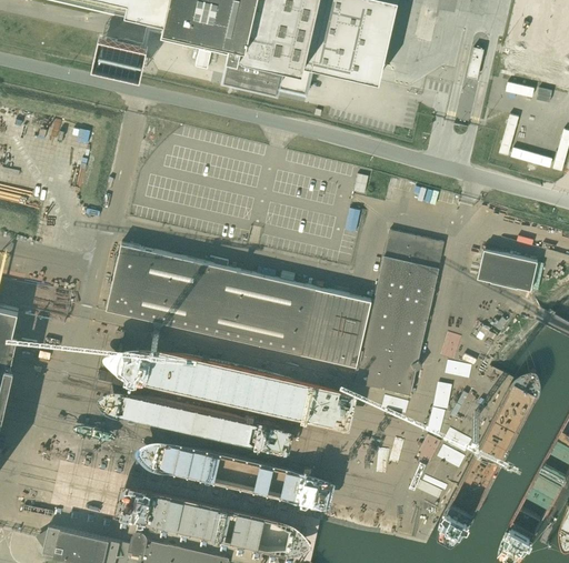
[(129,0),(127,10),(166,19),(162,32),(232,49),(226,77),(306,96),(312,68),(379,83),(398,3),(385,0),(129,0)]
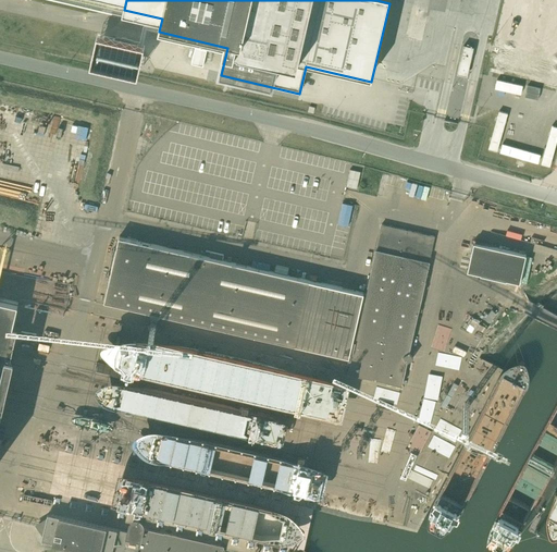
[(143,70),(148,33),(128,31),(127,41),(132,41),(131,48),(119,46),(120,39),(123,39),(124,29),(102,25),(97,63),(143,70)]
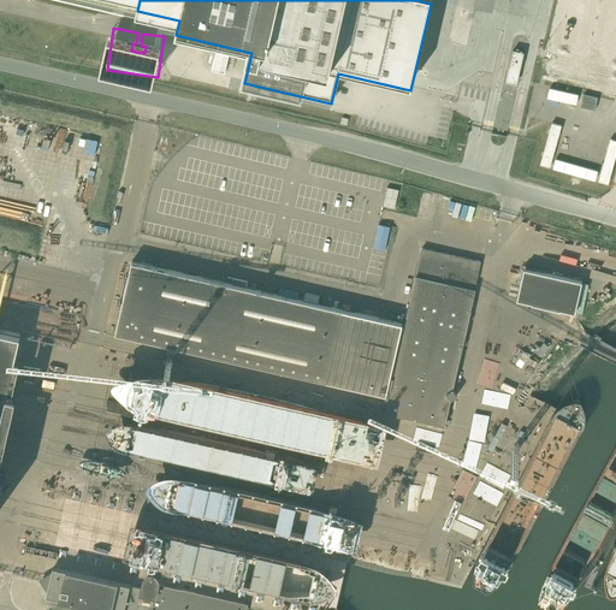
[(513,53),(505,84),(515,87),(522,55),(513,53)]
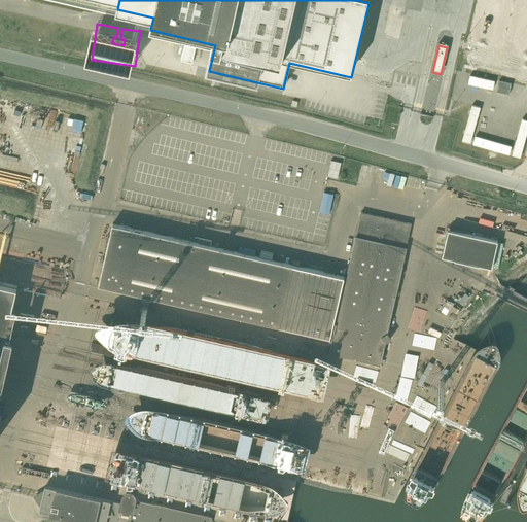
[(184,49),(181,64),(192,66),(196,51),(184,49)]
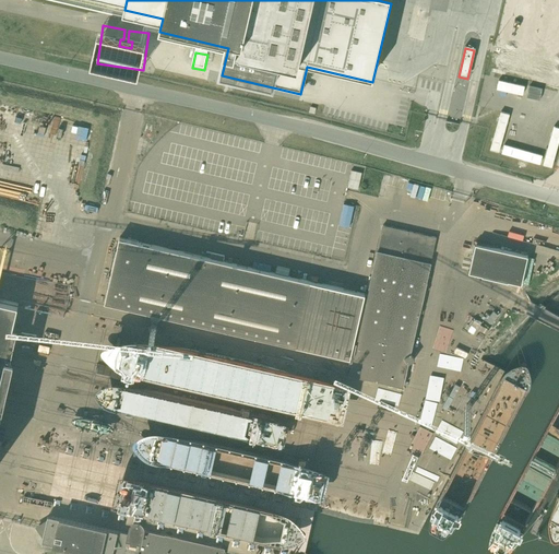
[(521,145),(533,149),(542,116),(528,113),(521,145)]
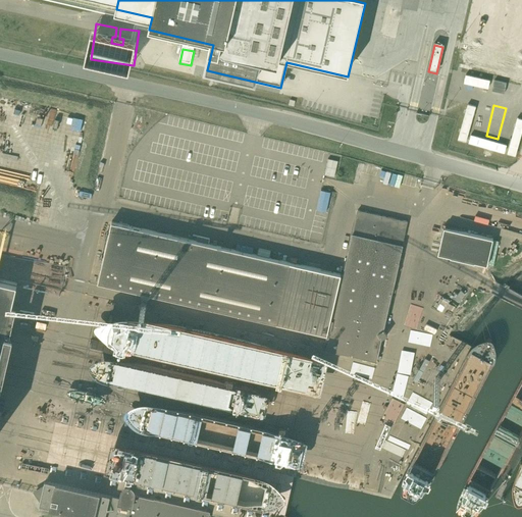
[(519,160),(521,146),(521,120),(519,120),(518,126),(506,123),(503,137),(514,140),(510,158),(519,160)]
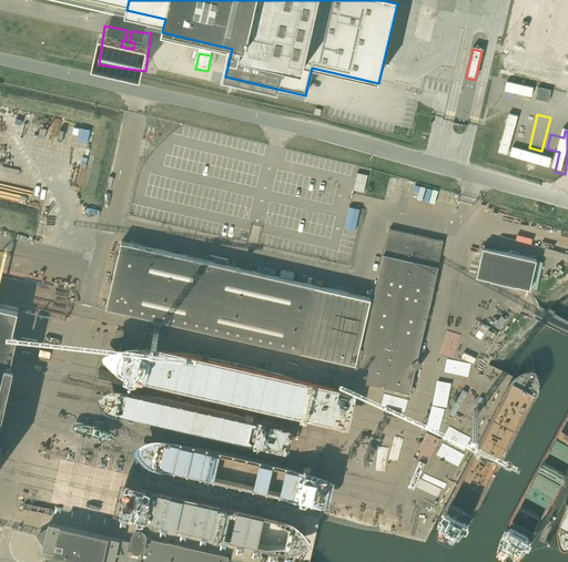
[(514,162),(553,169),(555,157),(515,151),(514,162)]
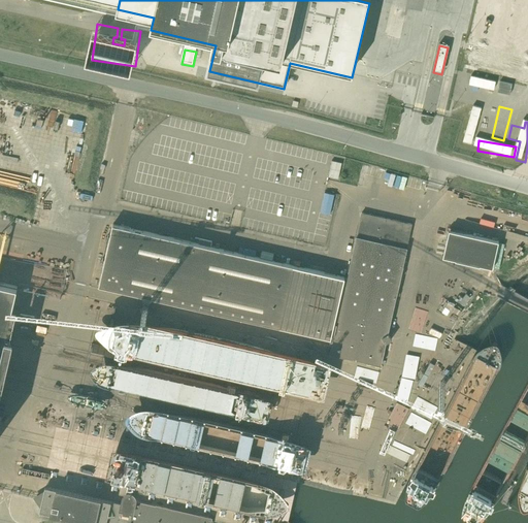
[(332,166),(328,184),(335,186),(339,168),(332,166)]
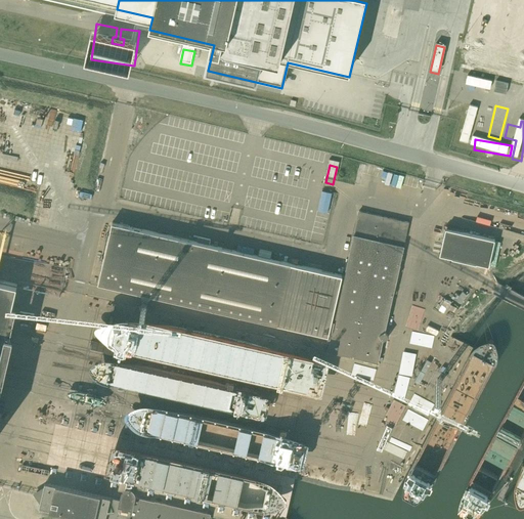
[(376,183),(378,170),(367,169),(365,182),(376,183)]
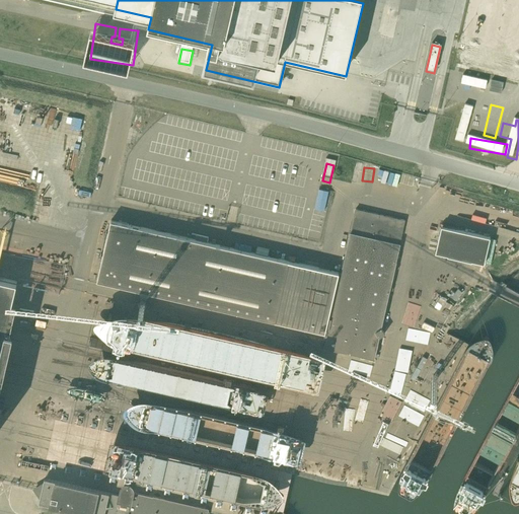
[(377,171),(375,182),(386,185),(388,172),(377,171)]
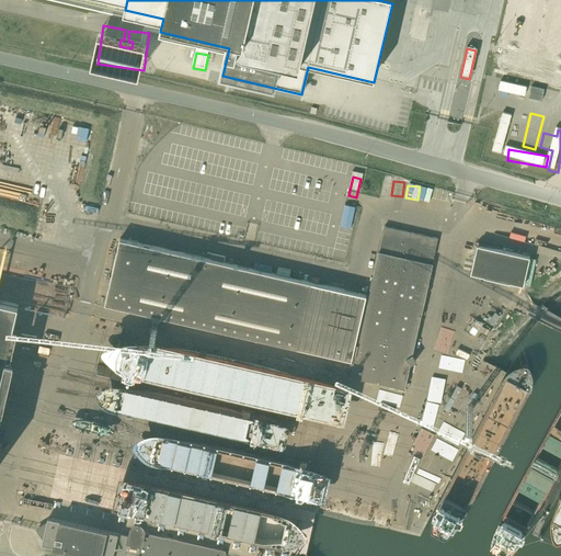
[(448,208),(450,195),(430,191),(427,203),(448,208)]
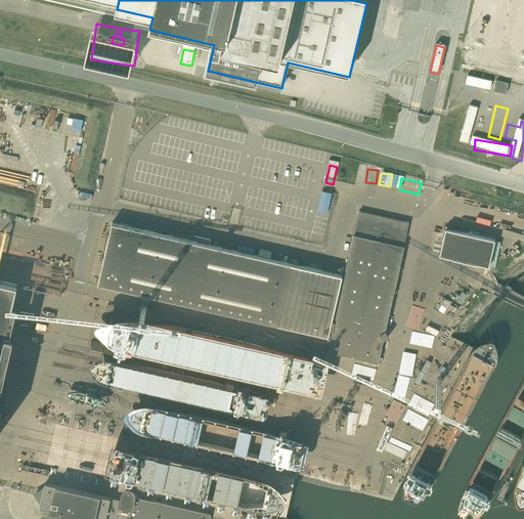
[(325,193),(320,214),(331,216),(335,196),(325,193)]
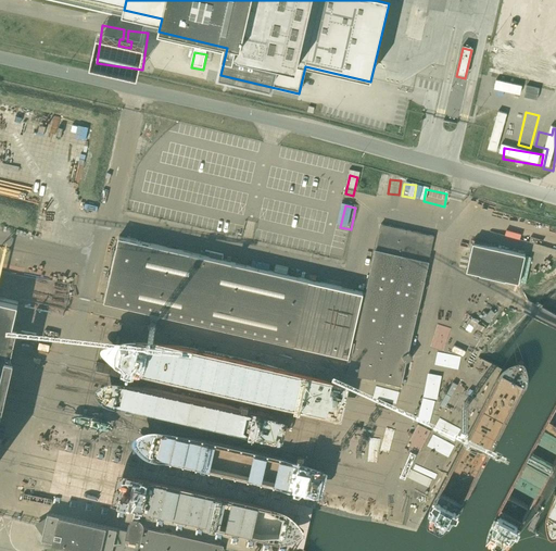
[(118,241),(104,305),(349,362),(349,361),(352,362),(348,377),(401,389),(434,241),(381,229),(366,298),(118,241)]
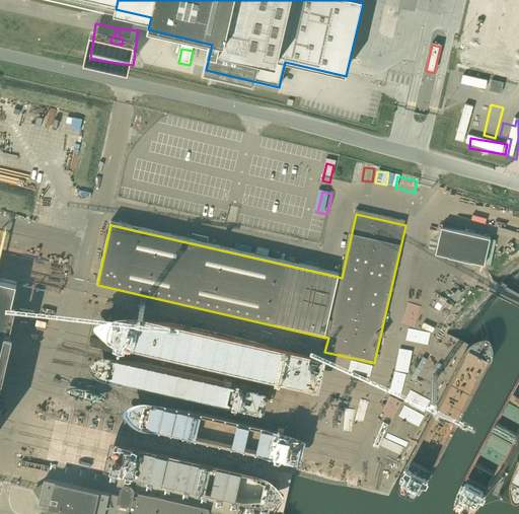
[(436,258),(485,269),(491,242),(442,231),(436,258)]
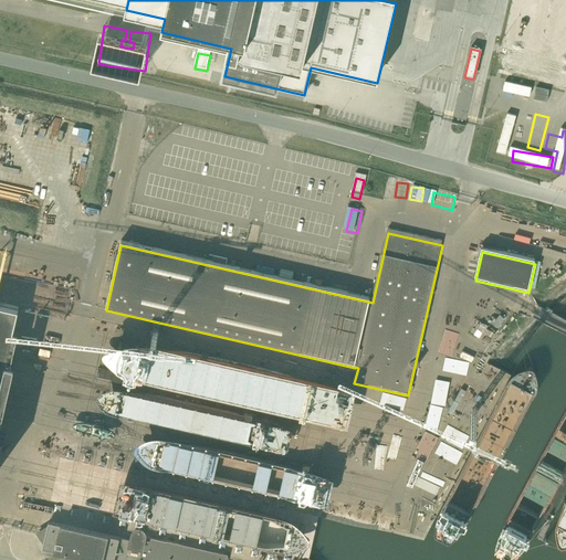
[(0,393),(19,313),(0,307),(0,393)]
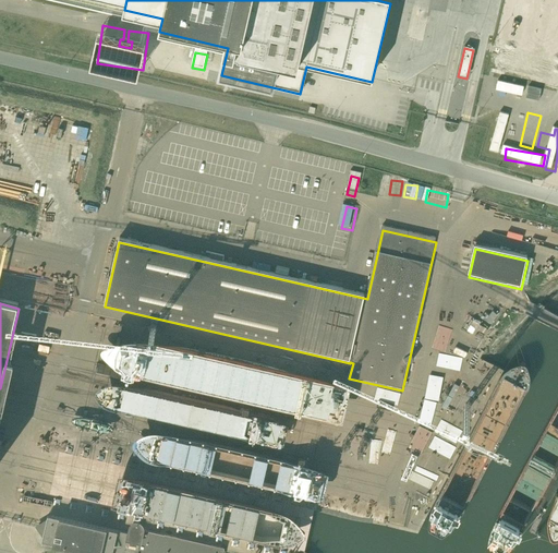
[(477,360),(489,309),(477,307),(465,358),(477,360)]
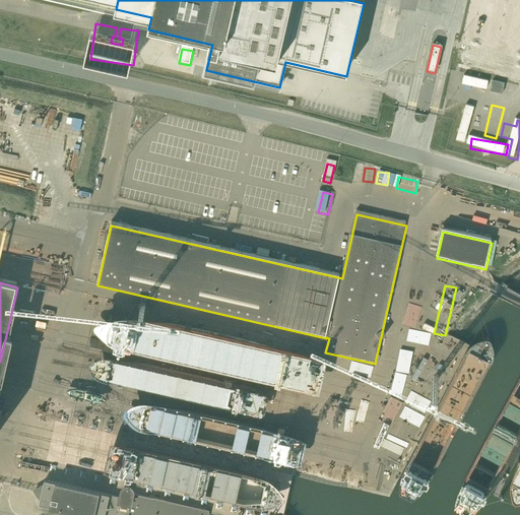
[(321,419),(325,393),(155,365),(151,390),(321,419)]
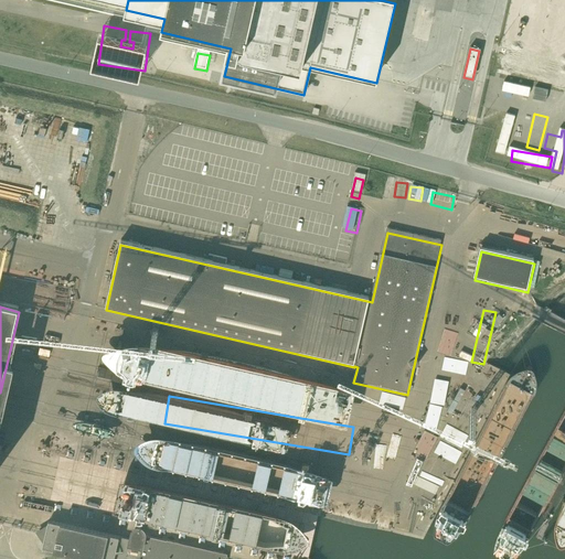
[(45,541),(42,552),(68,558),(222,558),(145,540),(144,541),(137,539),(136,545),(49,525),(46,536),(43,535),(40,537),(42,541),(45,541)]
